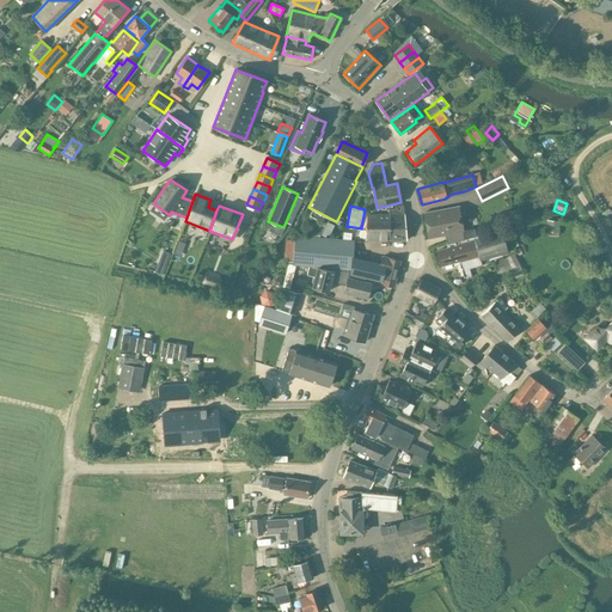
[(428,238),(445,234),(446,234),(447,244),(465,239),(464,231),(459,206),(423,213),(428,238)]
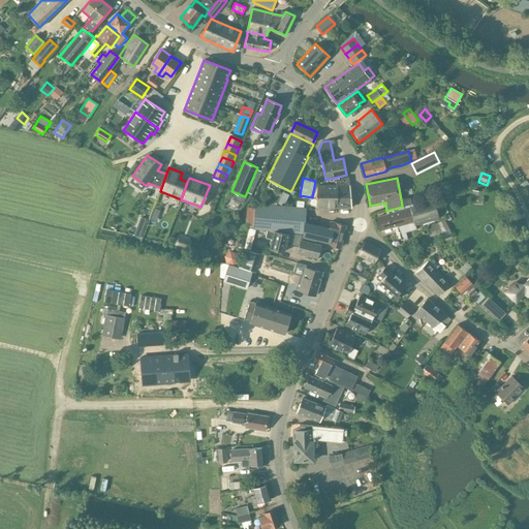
[(528,184),(526,180),(520,184),(524,190),(528,187),(528,184)]
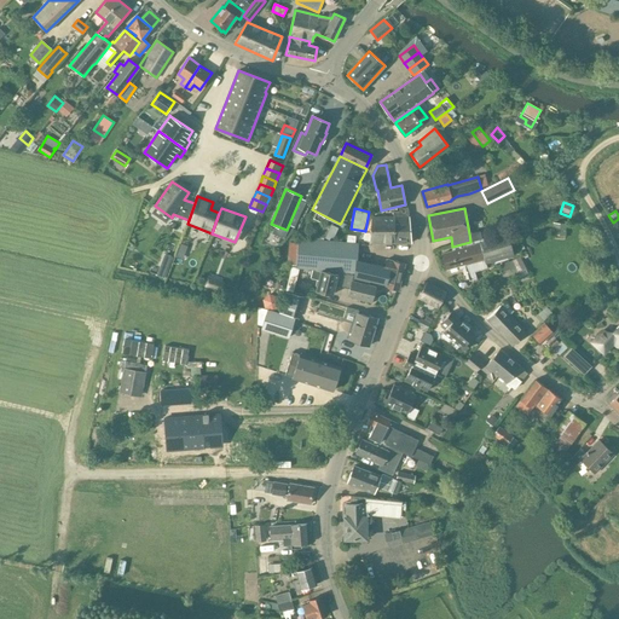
[(409,215),(393,217),(371,217),(370,229),(369,243),(394,243),(411,243),(409,215)]
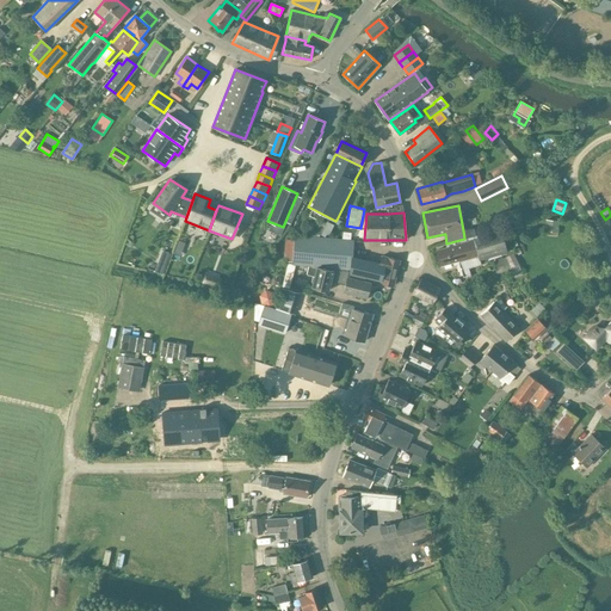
[(559,232),(559,220),(545,220),(545,230),(559,232)]
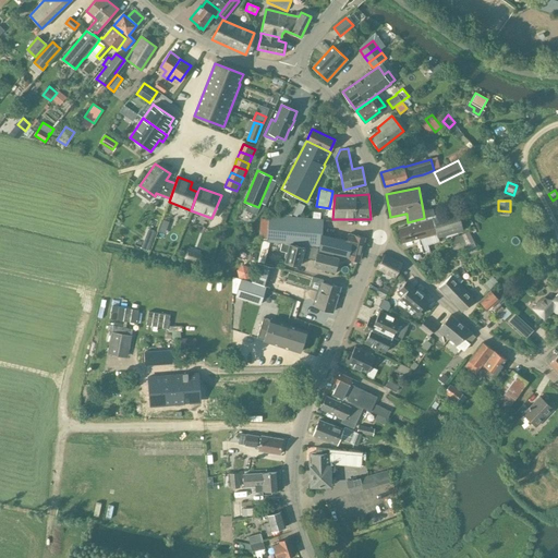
[(305,206),(299,203),(293,211),(299,214),(301,215),(305,206)]
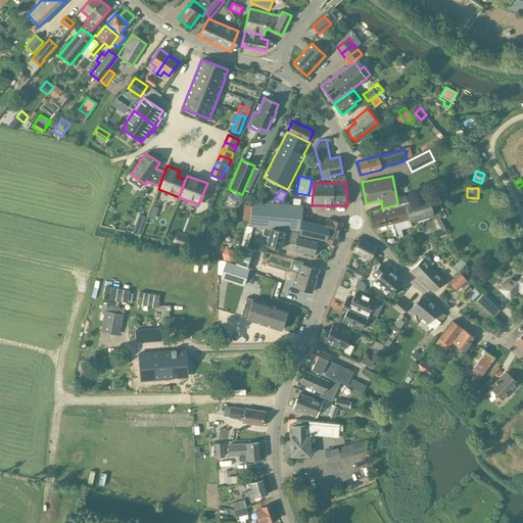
[(406,205),(383,211),(374,215),(377,227),(392,223),(396,237),(402,235),(400,229),(411,226),(410,223),(434,216),(429,197),(405,203),(406,205)]
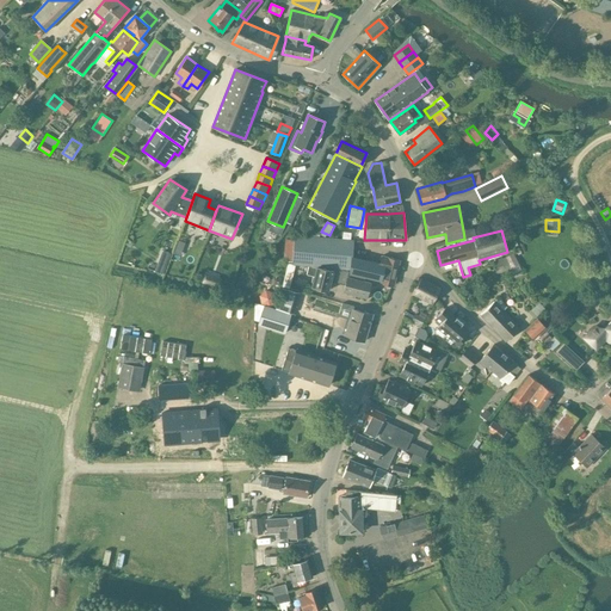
[(284,261),(292,263),(292,265),(316,266),(341,270),(349,272),(353,257),(352,257),(353,241),(295,235),(295,240),(285,240),(284,261)]
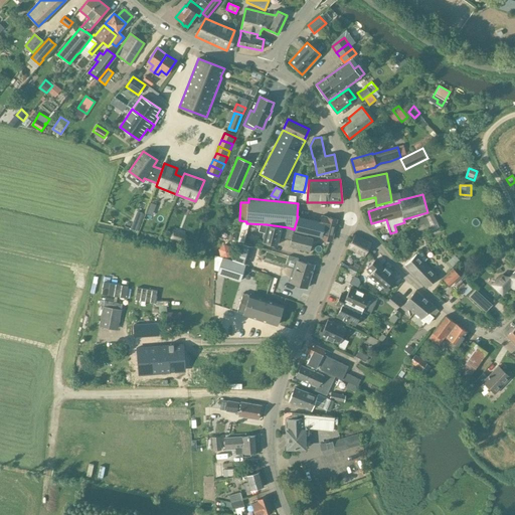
[(138,212),(134,220),(140,222),(143,214),(138,212)]
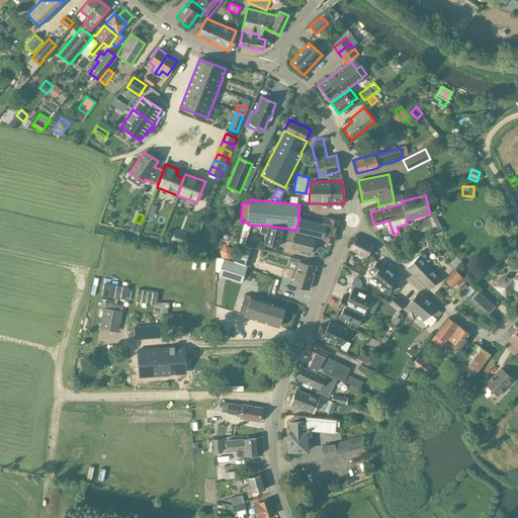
[(321,241),(321,240),(333,243),(339,221),(329,218),(324,216),(322,223),(299,218),(295,231),(294,235),(314,239),(321,241)]
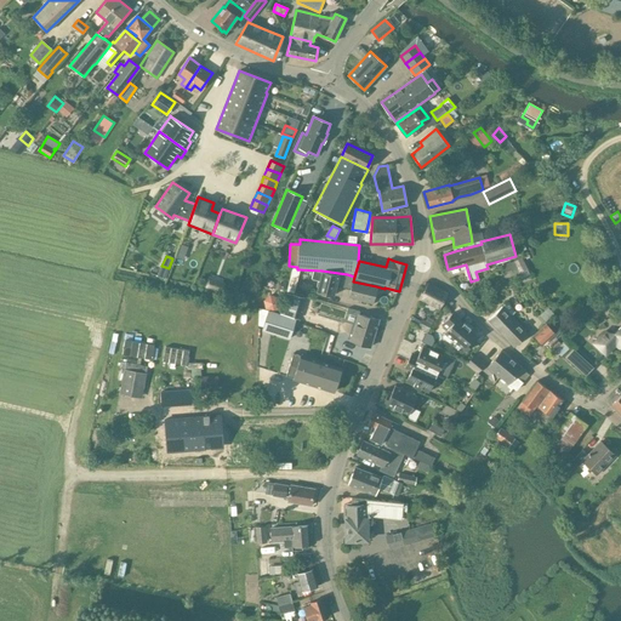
[(505,273),(513,269),(516,275),(528,269),(522,258),(511,263),(502,267),(505,273)]
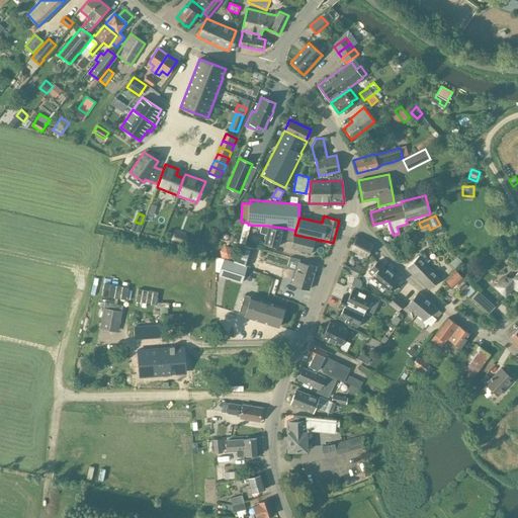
[(260,233),(266,235),(265,235),(264,239),(265,241),(264,243),(278,247),(280,239),(286,240),(289,229),(268,226),(268,227),(262,226),(260,233)]
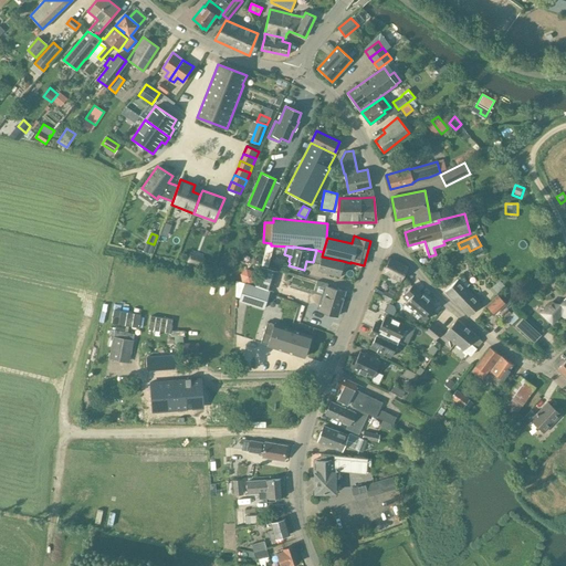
[(343,262),(343,261),(322,257),(323,252),(316,250),(313,262),(320,264),(318,270),(339,275),(341,269),(343,268),(344,264),(343,262)]
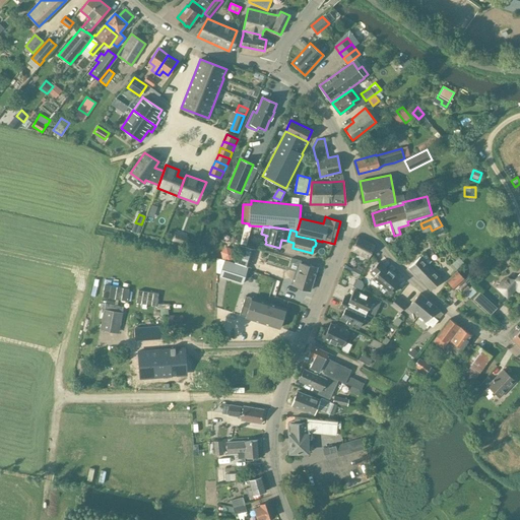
[(183,236),(180,244),(186,246),(189,238),(183,236)]
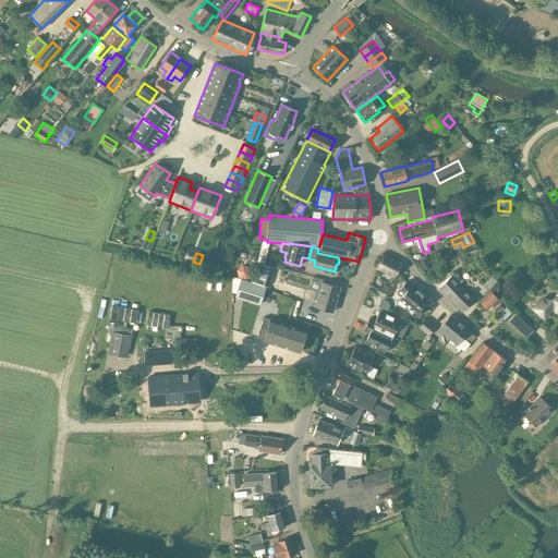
[(385,254),(377,268),(393,278),(401,263),(385,254)]
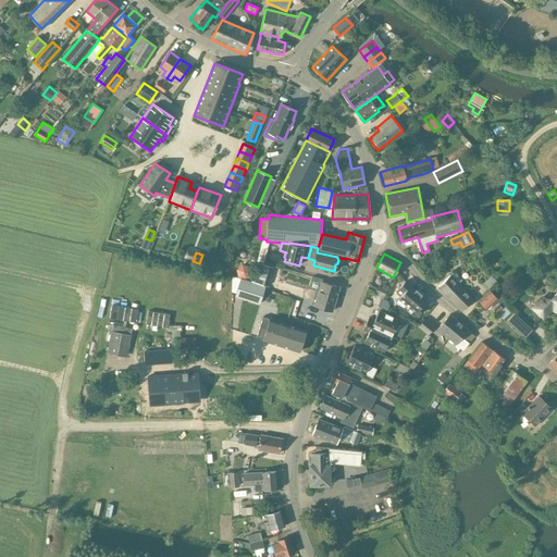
[(256,265),(251,281),(265,285),(271,265),(257,262),(256,265)]
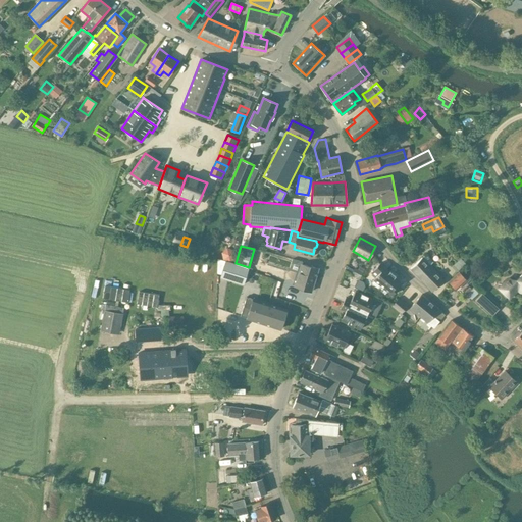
[(289,271),(292,260),(272,254),(269,266),(289,271)]
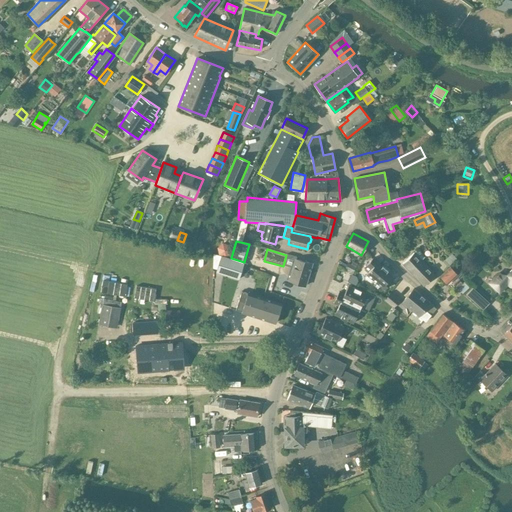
[(414,253),(402,264),(424,286),(435,275),(414,253)]
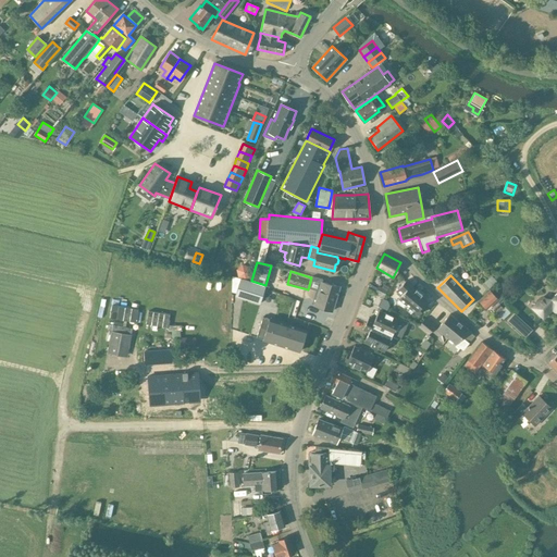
[(487,288),(495,281),(491,275),(482,283),(487,288)]
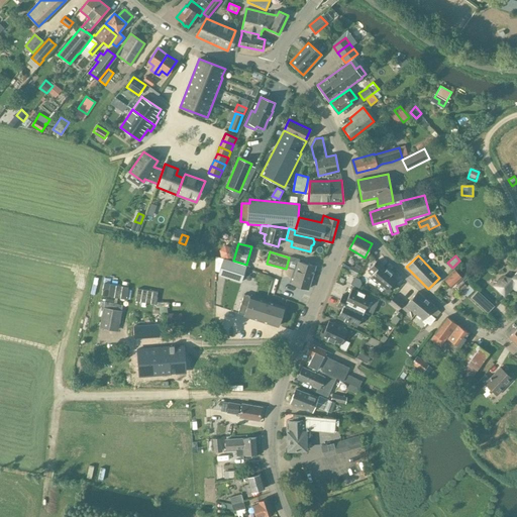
[(223,259),(218,274),(231,279),(241,282),(246,266),(236,263),(223,259)]
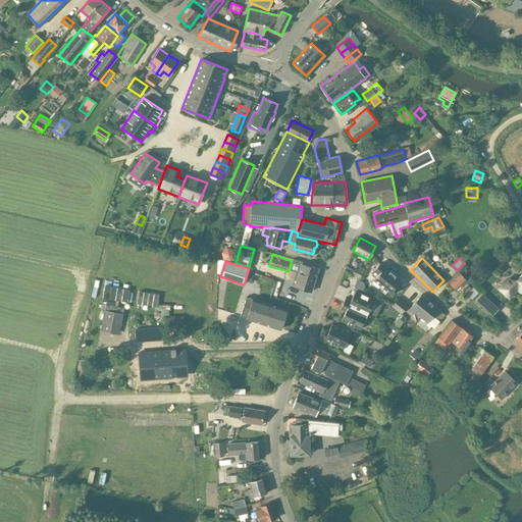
[(379,263),(377,266),(372,272),(376,276),(373,279),(393,295),(399,288),(397,285),(401,280),(379,263)]
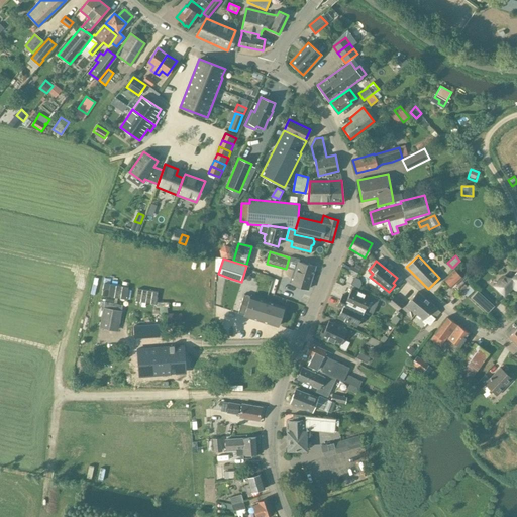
[(298,262),(292,284),(309,288),(315,267),(298,262)]
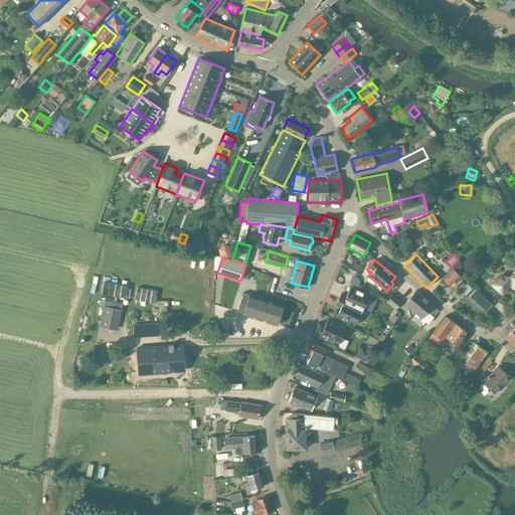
[(350,265),(346,271),(354,277),(358,269),(350,265)]
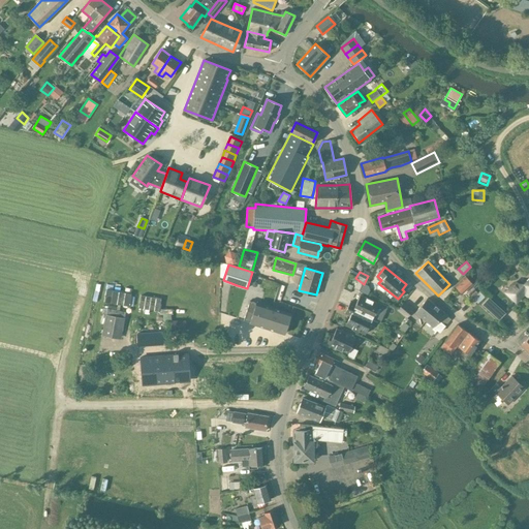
[(456,285),(456,286),(462,292),(467,288),(469,290),(477,282),(469,273),(465,277),(456,285)]
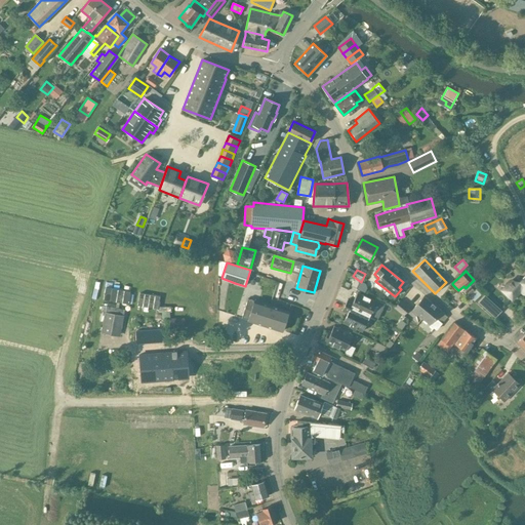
[(524,275),(517,284),(512,279),(502,290),(512,299),(522,290),(524,292),(524,275)]
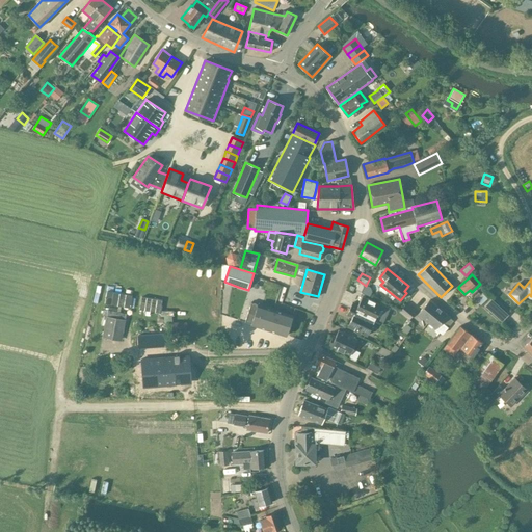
[(472,295),(476,299),(481,295),(477,290),(472,295)]
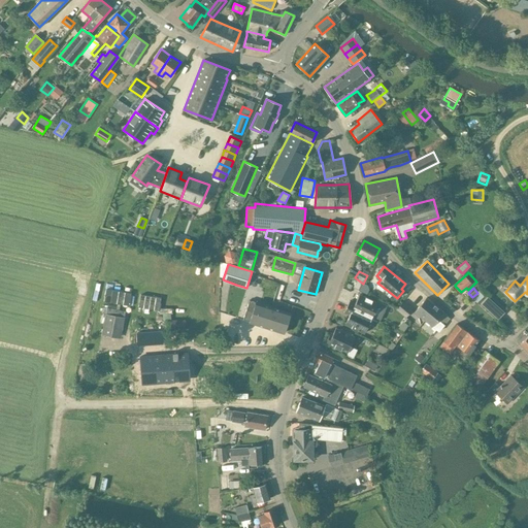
[(129,306),(131,293),(106,289),(104,302),(129,306)]
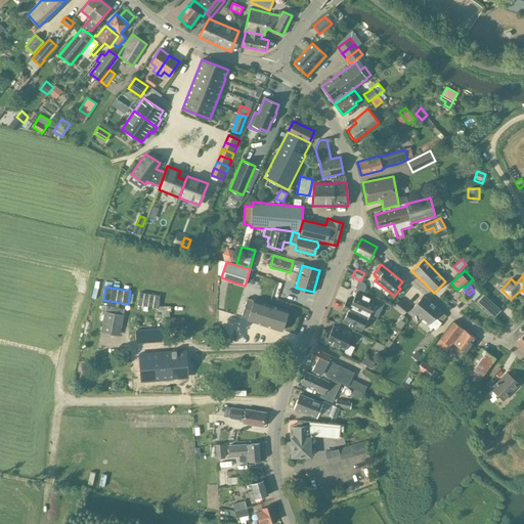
[(347,299),(344,304),(368,315),(374,318),(381,304),(375,301),(356,292),(352,301),(347,299)]
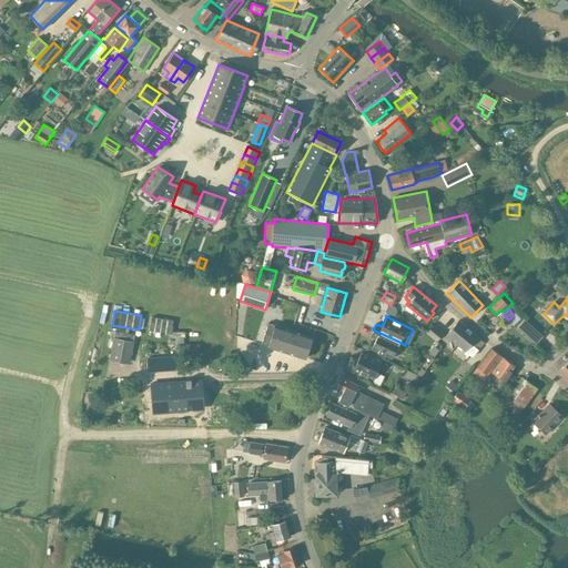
[(171,334),(173,321),(151,317),(148,331),(171,334)]
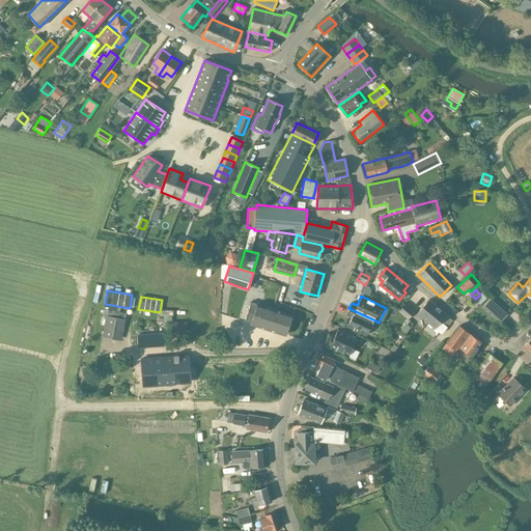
[(482,305),(501,322),(507,314),(490,298),(482,305)]
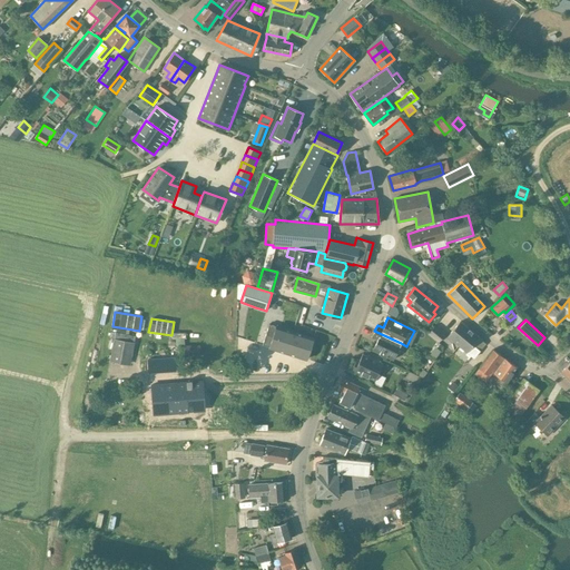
[(460,322),(448,336),(450,337),(449,340),(452,342),(453,341),(458,344),(469,330),(460,322)]
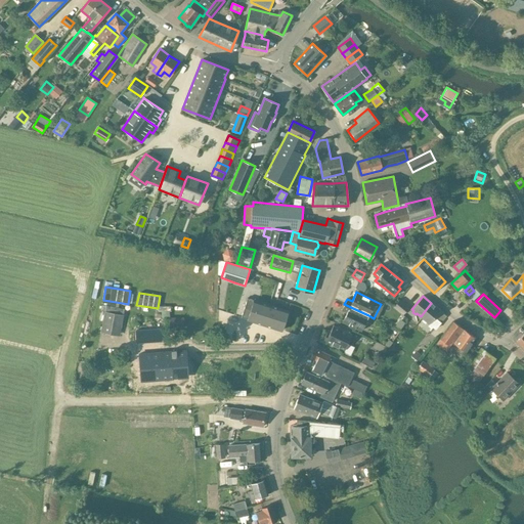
[(282,331),(289,311),(248,298),(242,317),(282,331)]
